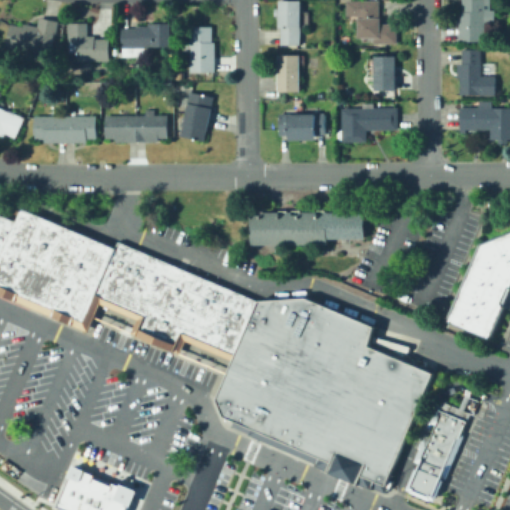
[(484,0),(485,44),(460,44),(459,15),(462,15),(462,0),(484,0)]
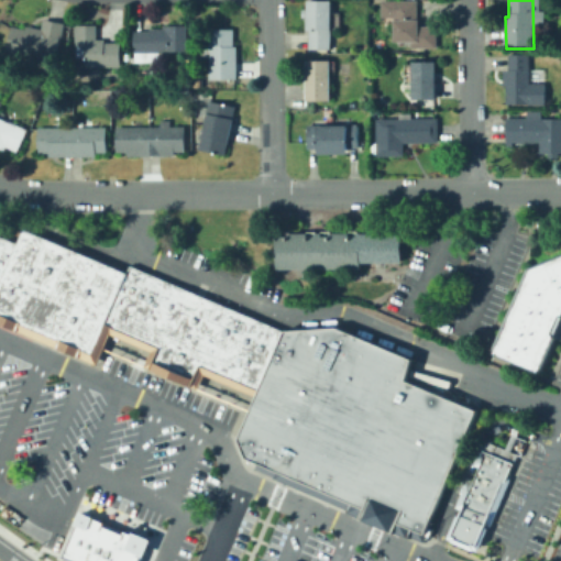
[(308,53),(306,3),(331,2),(332,52),(308,53)]
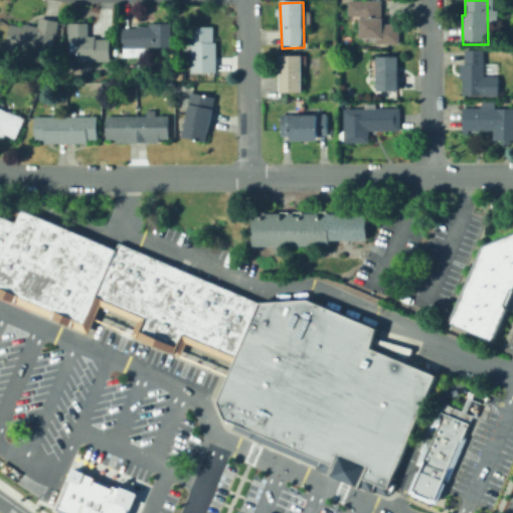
[(383,2),(383,26),(398,26),(399,47),(376,47),(376,41),(361,41),(360,3),(383,2)]
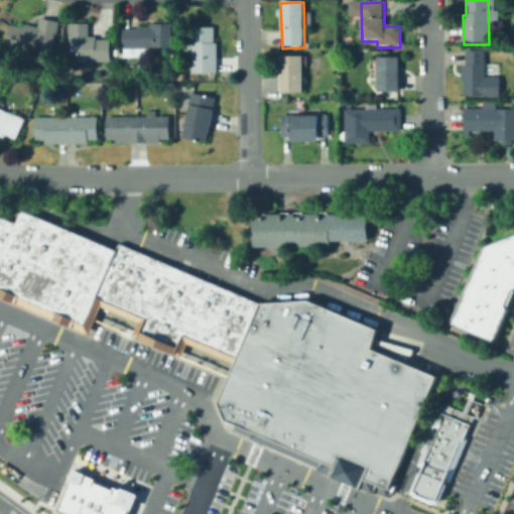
[(11,25),(24,28),(24,25),(38,27),(40,19),(58,22),(52,57),(6,47),(11,25)]
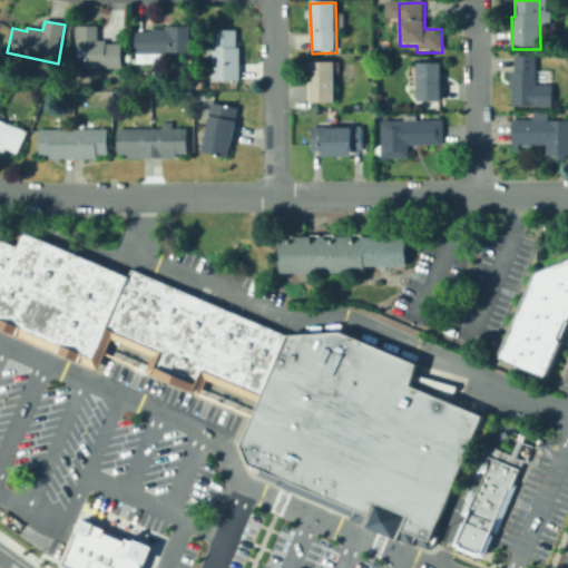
[(75,50),(75,30),(99,29),(99,43),(106,43),(106,47),(121,46),(121,70),(87,71),(86,49),(75,50)]
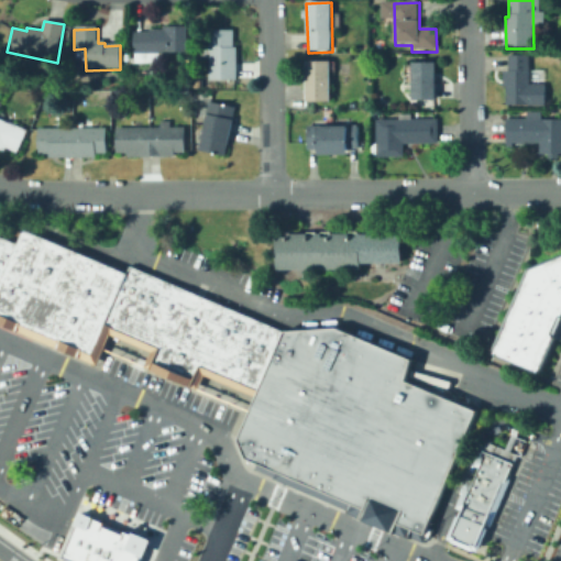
[(150,34),(150,32),(163,32),(163,29),(188,29),(188,54),(134,55),(133,34),(150,34)]
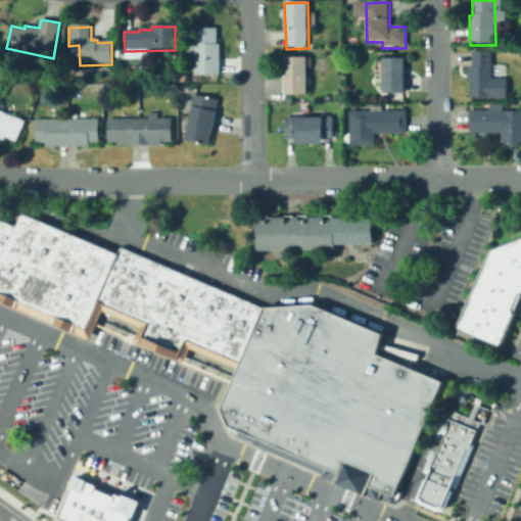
[(194,30),(217,30),(217,46),(220,46),(221,76),(195,77),(194,30)]
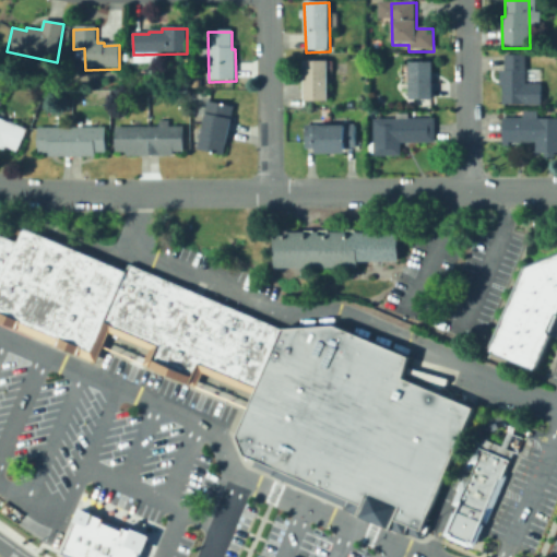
[(526,57),(526,86),(541,85),(542,107),(502,108),(502,89),(500,89),(500,72),(505,72),(505,57),(526,57)]
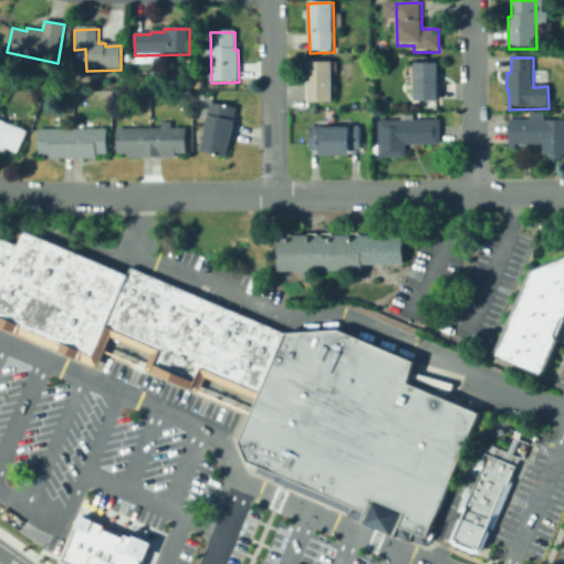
[(309,105),(307,63),(331,63),(332,104),(309,105)]
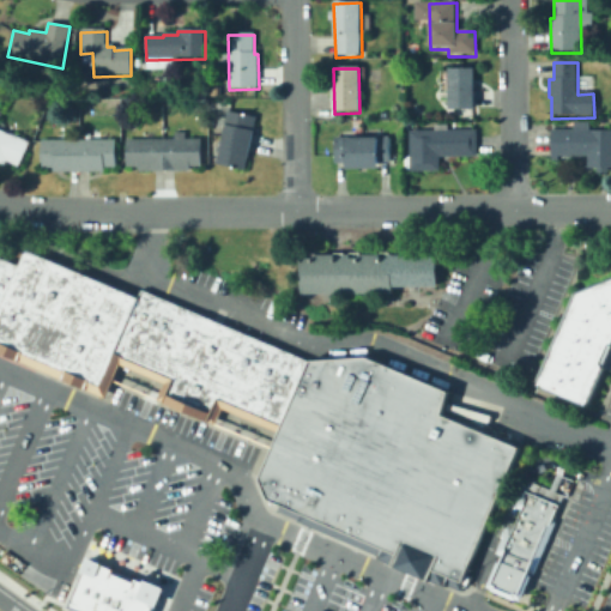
[(476,112),(451,112),(449,70),(475,70),(476,112)]
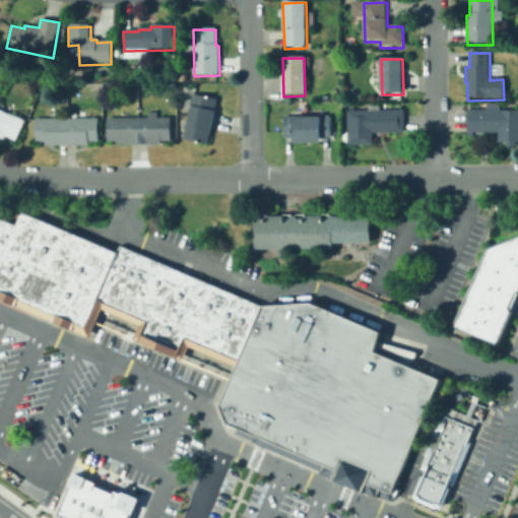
[(194,96),(217,102),(208,146),(184,141),(194,96)]
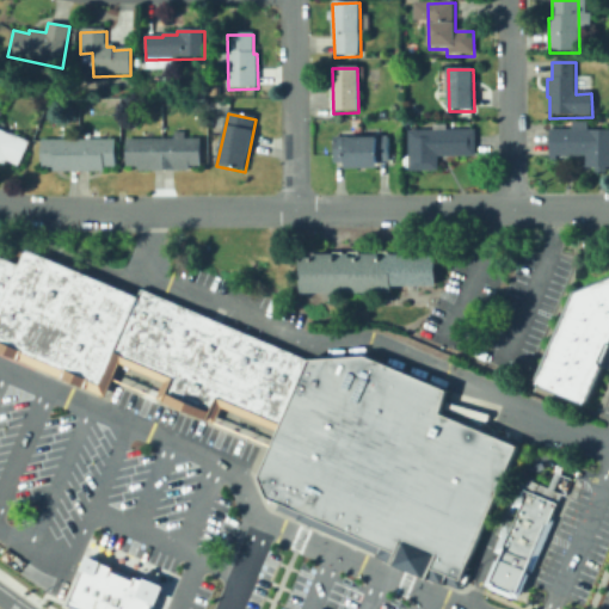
[(588,123),(589,133),(608,131),(608,171),(608,174),(595,176),(595,171),(585,171),(585,158),(558,159),(558,162),(552,162),(551,133),(572,131),(572,123),(588,123)]
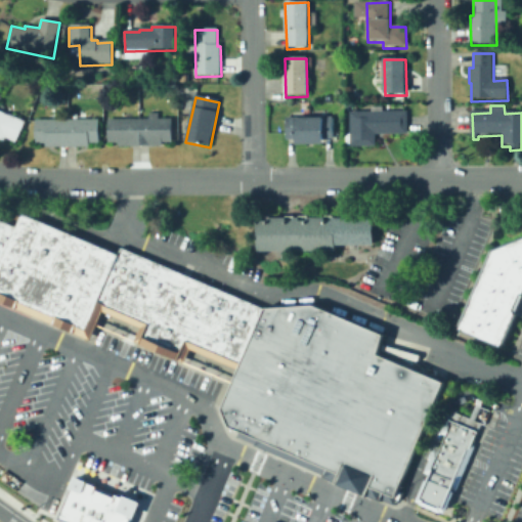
[(0,110),(25,122),(16,143),(6,138),(5,141),(0,138),(0,110)]
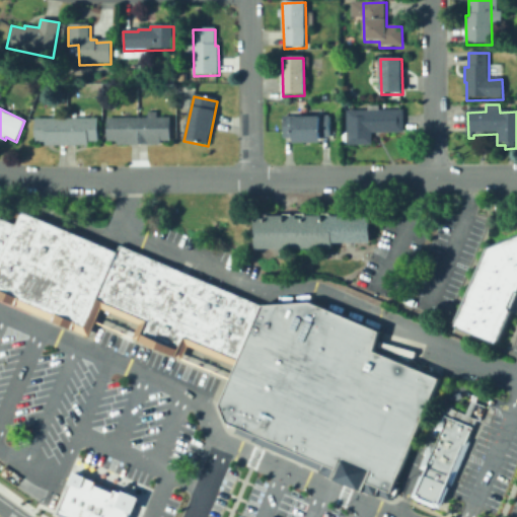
[(373,146),(348,147),(347,114),(403,112),(404,134),(372,135),(373,146)]
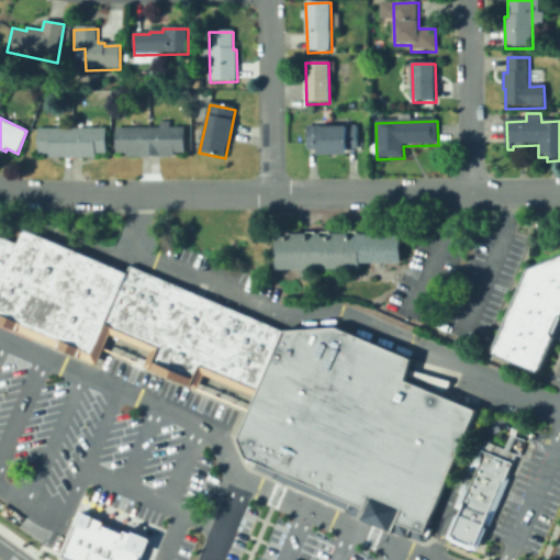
[(316,158),(316,152),(309,153),(308,129),(357,126),(357,150),(347,152),(347,157),(316,158)]
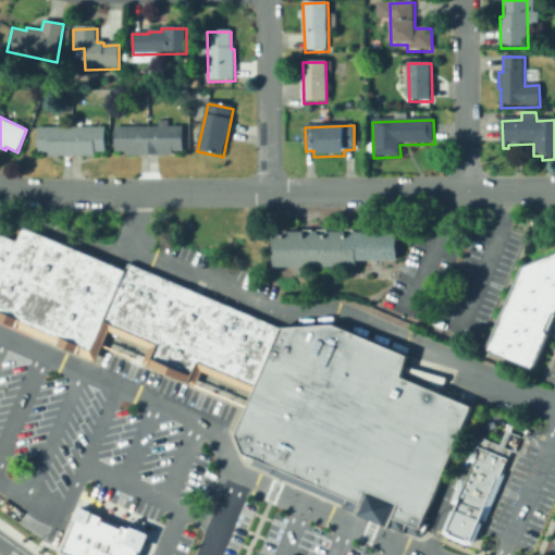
[(50,158),(50,153),(39,153),(39,130),(107,127),(107,153),(97,153),(97,157),(50,158)]
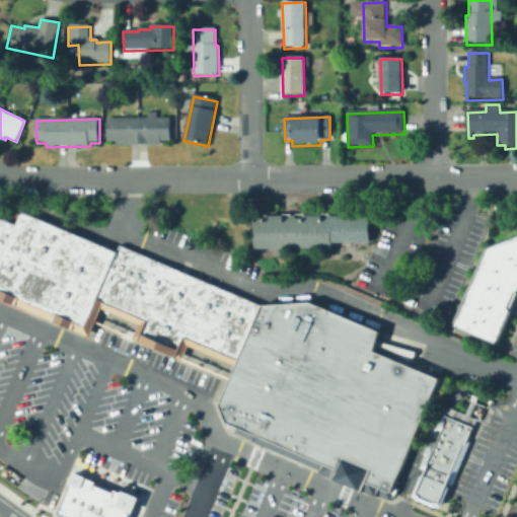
[(117,147),(117,143),(107,143),(106,120),(170,119),(170,143),(160,143),(160,146),(117,147)]
